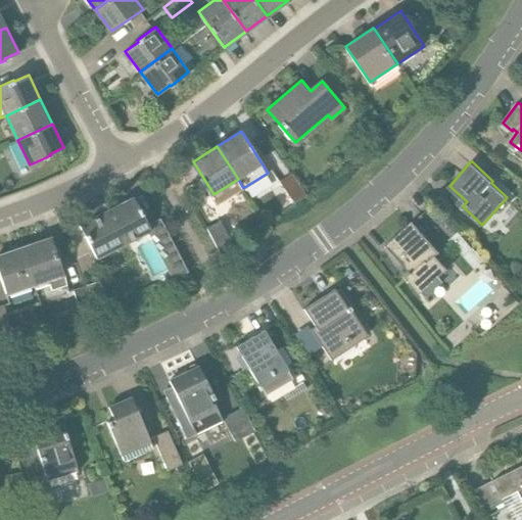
[(295,202),(307,193),(291,172),(280,181),(295,202)]
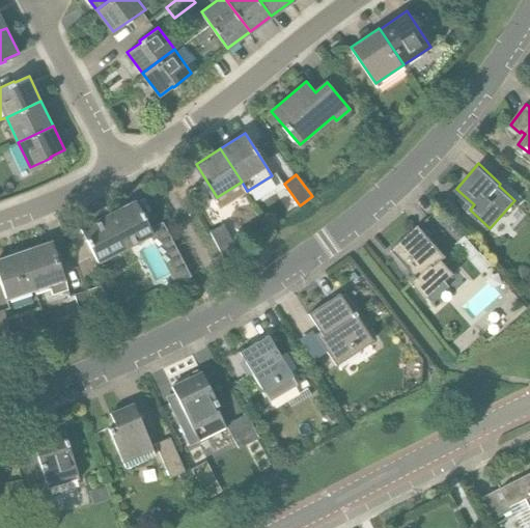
[(81,227),(100,262),(143,240),(167,287),(192,275),(163,220),(151,226),(136,198),(112,212),(108,204),(92,213),(96,220),(81,227)]
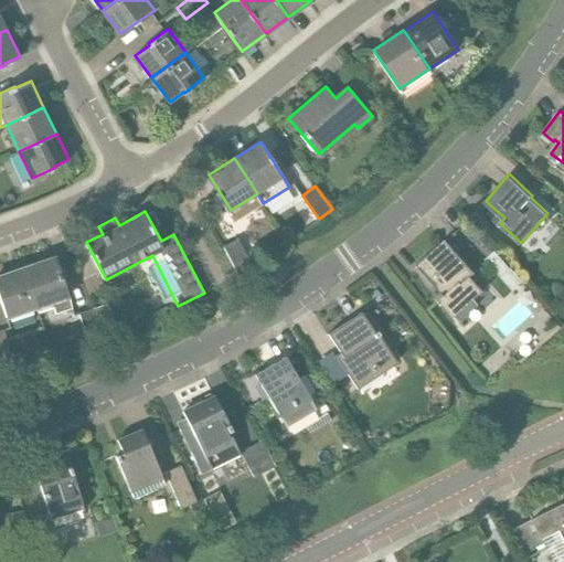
[(238,271),(253,263),(238,236),(224,244),(238,271)]
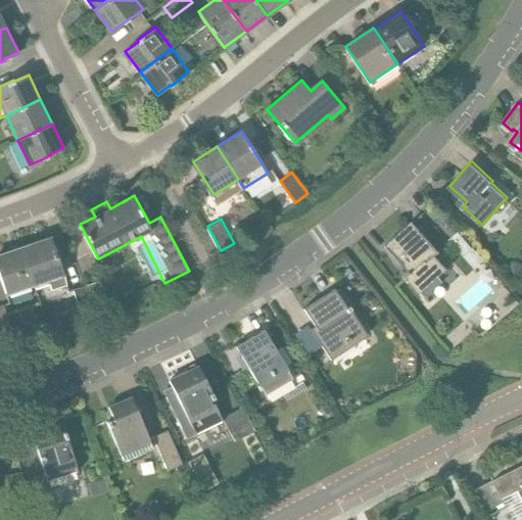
[(386,244),(410,271),(405,276),(407,278),(408,278),(422,293),(448,269),(436,255),(440,251),(414,221),(386,244)]
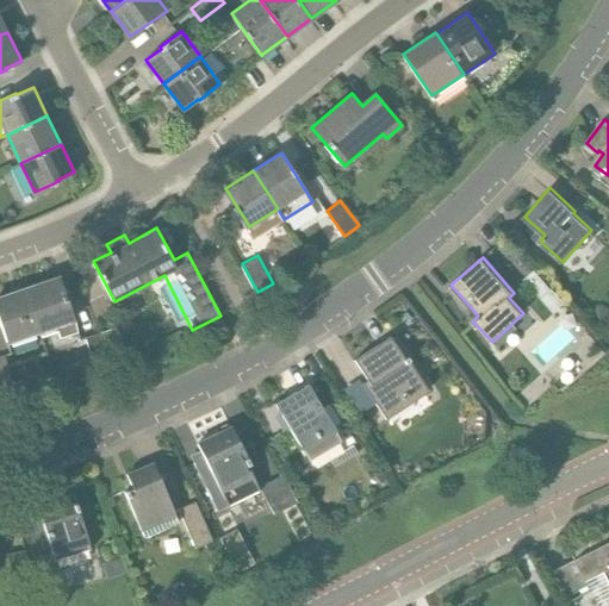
[(541,297),(552,287),(535,268),(524,277),(541,297)]
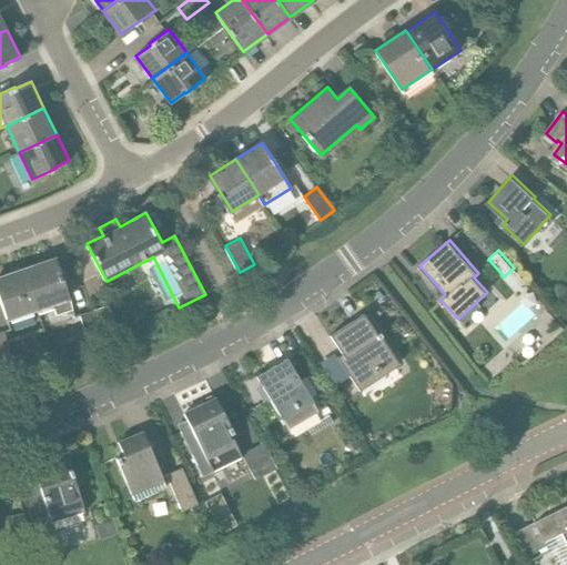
[(24,268),(39,310),(54,304),(57,313),(71,309),(54,258),(24,268)]
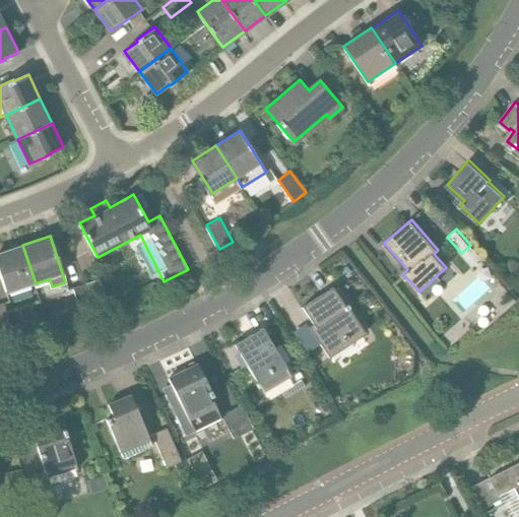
[(0,268),(8,293),(36,283),(22,245),(0,252),(0,268)]
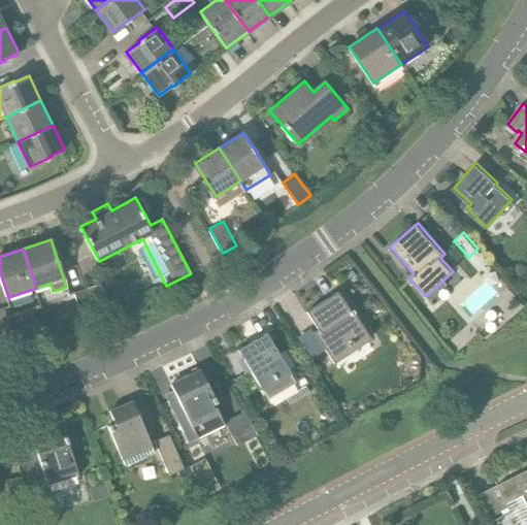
[(96,309),(109,305),(101,282),(88,286),(96,309)]
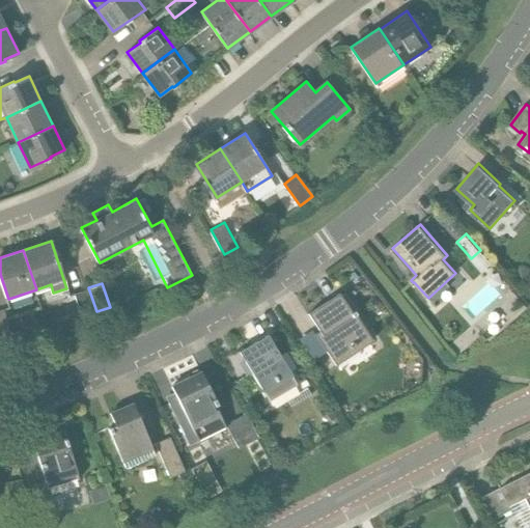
[(83,316),(96,311),(88,287),(75,293),(83,316)]
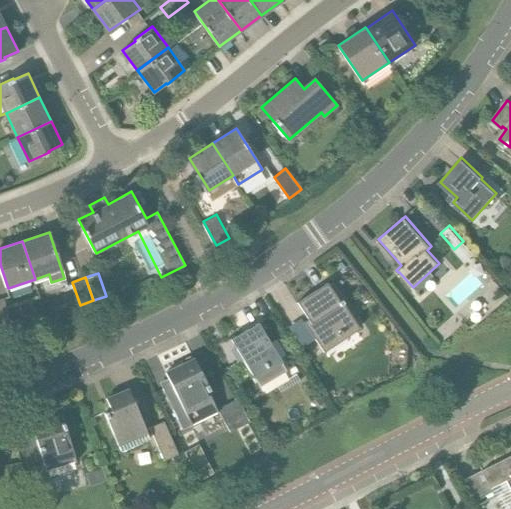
[(310,318),(305,321),(324,350),(360,327),(343,298),(340,301),(328,283),(299,301),(310,318)]
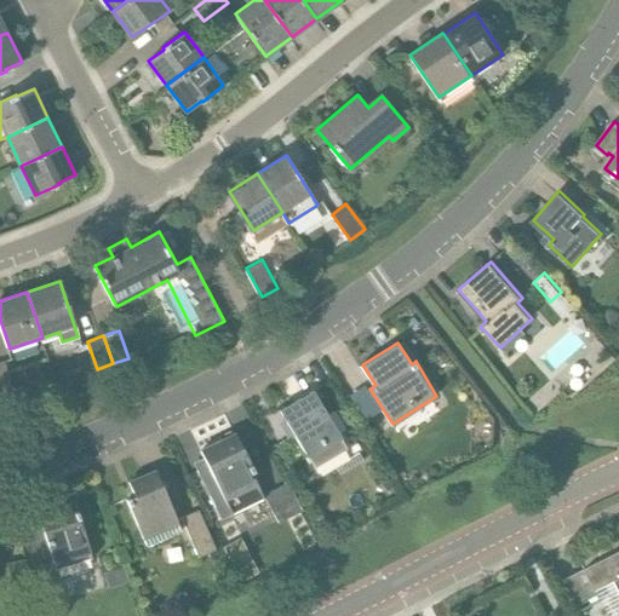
[(0,396),(16,392),(6,360),(0,360),(0,396)]
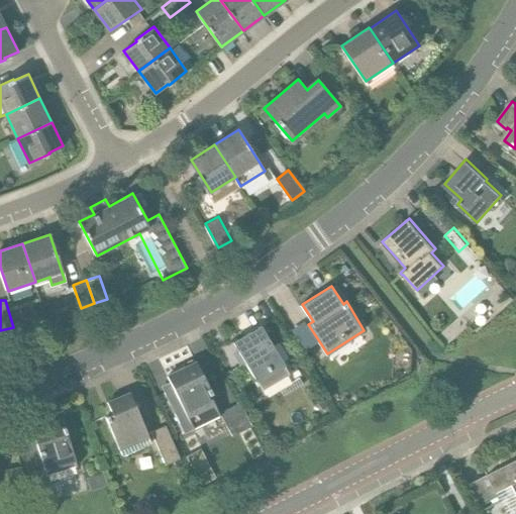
[(238,349),(263,390),(290,374),(262,324),(247,333),(252,340),(238,349)]
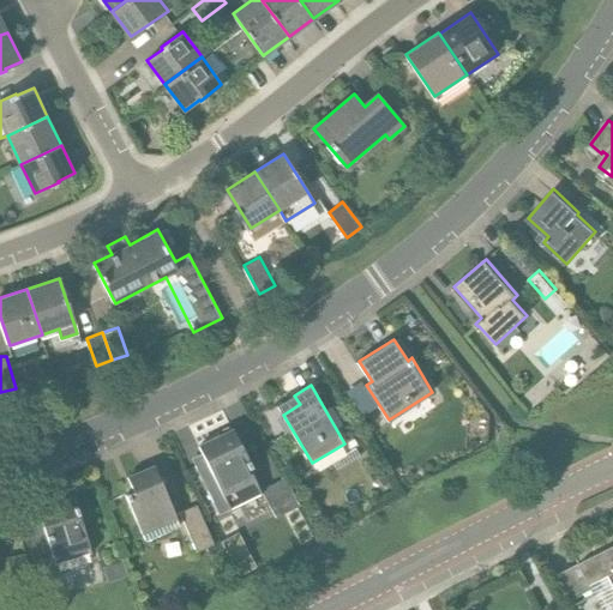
[(234,428),(199,445),(229,505),(262,489),(251,467),(252,466),(234,428)]
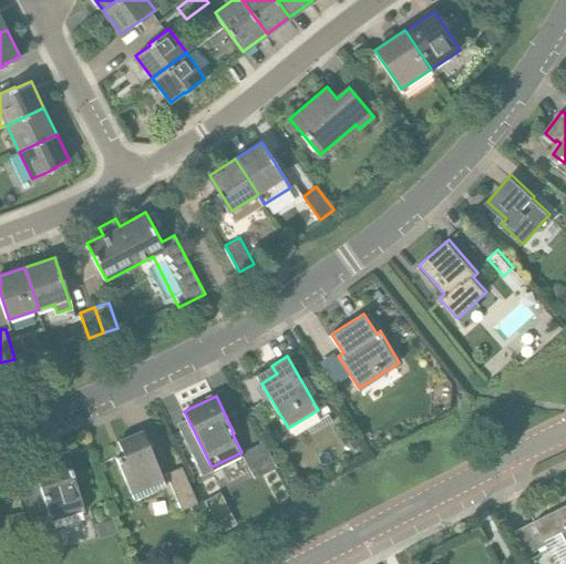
[(124,453),(116,457),(132,492),(164,479),(144,430),(119,440),(124,453)]
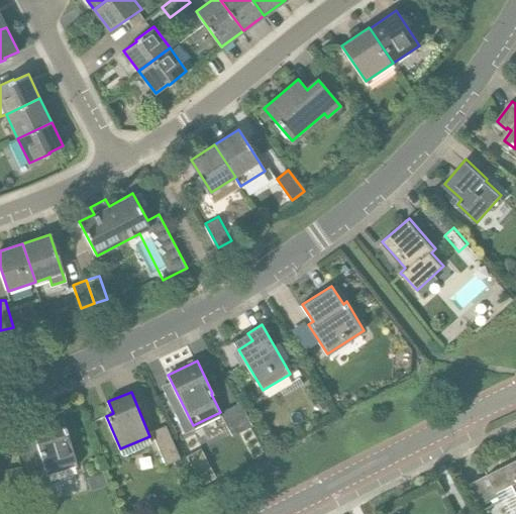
[(233,435),(253,424),(240,401),(220,412),(233,435)]
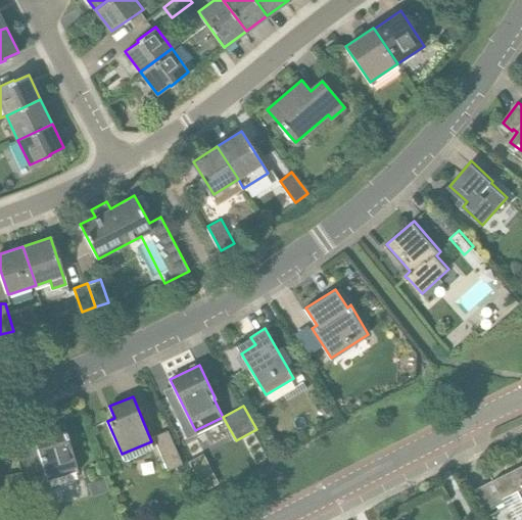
[(33,434),(46,475),(78,466),(66,431),(63,432),(61,425),(33,434)]
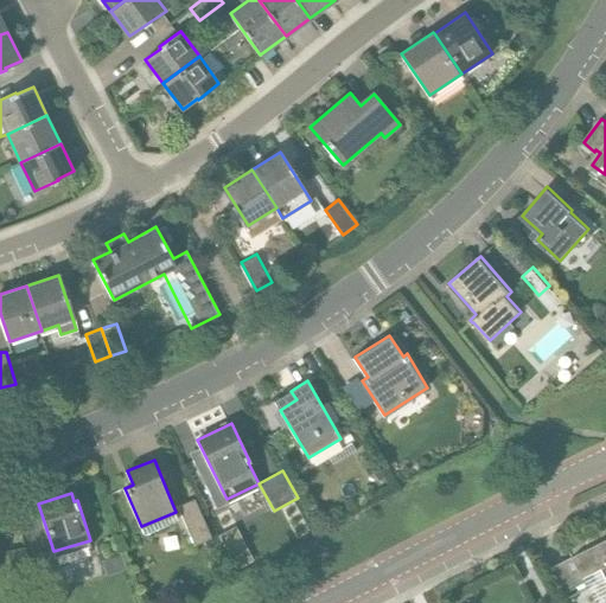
[(193,541),(211,534),(195,495),(178,504),(193,541)]
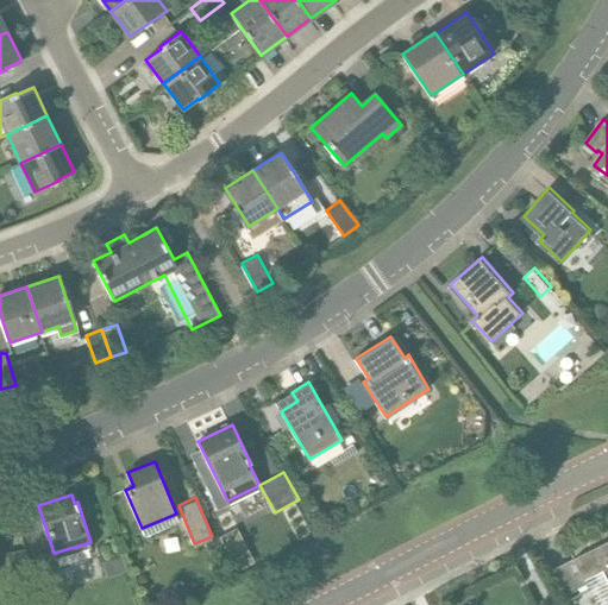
[(607,541),(575,558),(585,579),(605,569),(607,575),(607,541)]
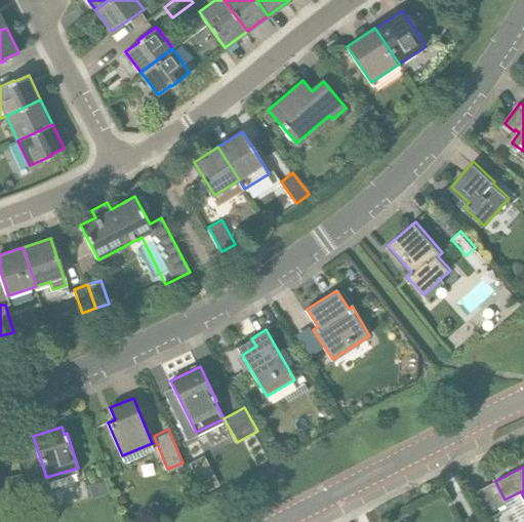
[(0,490),(2,490),(6,508),(33,502),(23,472),(0,476),(0,490)]
